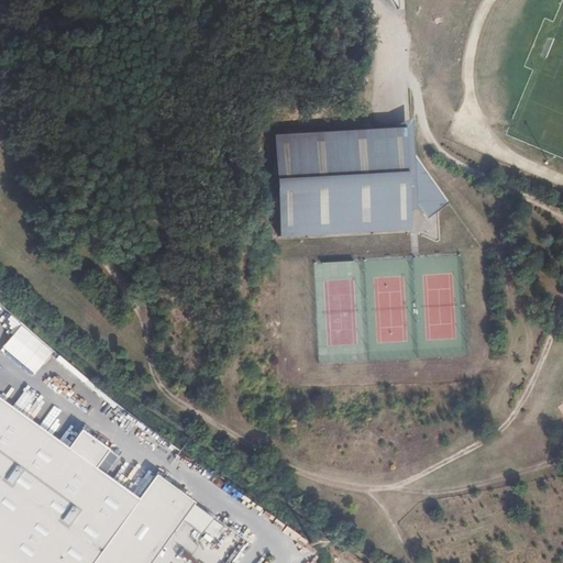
[(407,227),(401,128),(368,130),(271,135),(275,233),(407,227)]
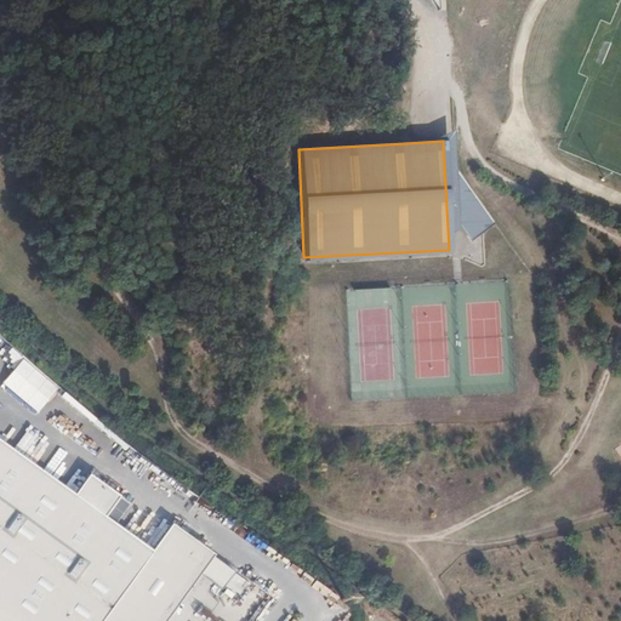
[(455,171),(453,167),(455,221),(468,239),(484,227),(491,221),(455,171)]
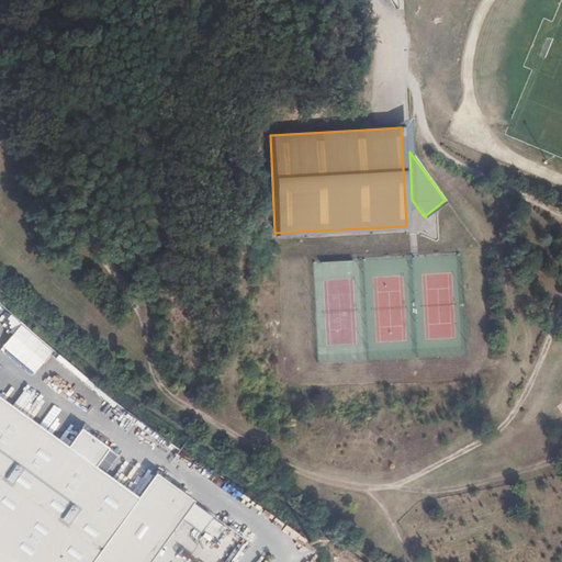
[(34,373),(52,351),(20,325),(1,347),(34,373)]
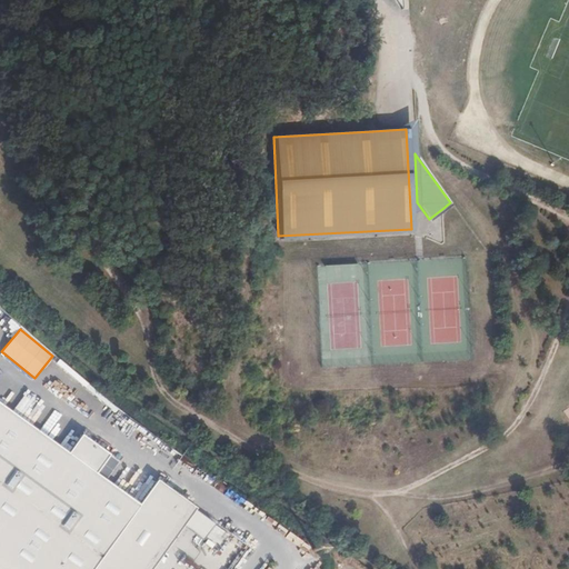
[(0,568),(153,568),(198,509),(157,480),(140,505),(97,473),(110,455),(82,435),(69,453),(0,402),(0,568)]
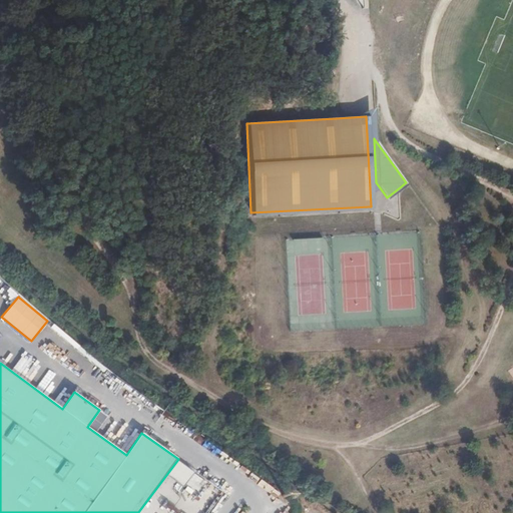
[(185,485),(196,493),(204,482),(193,474),(185,485)]
